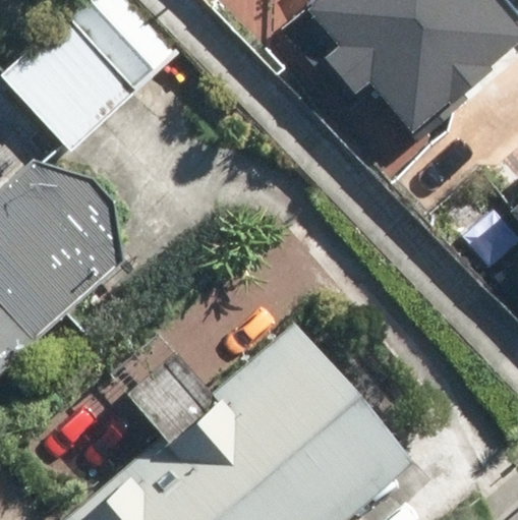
[(70,153),(176,53),(125,0),(78,0),(0,73),(0,77),(70,153)]
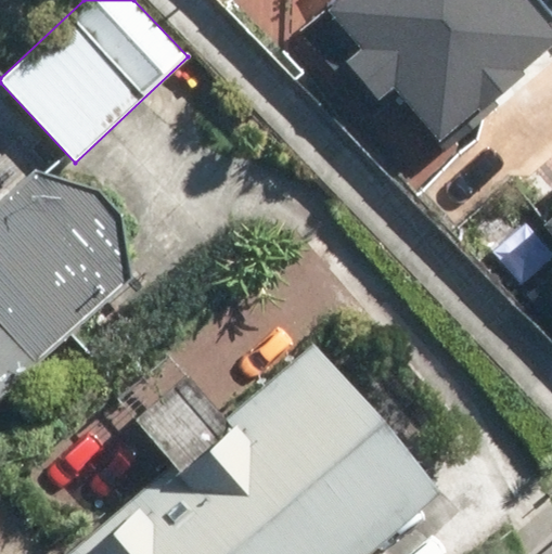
[(551,49),(551,10),(542,0),(343,0),(329,14),(360,48),(337,68),(375,110),(386,100),(438,155),(551,49)]
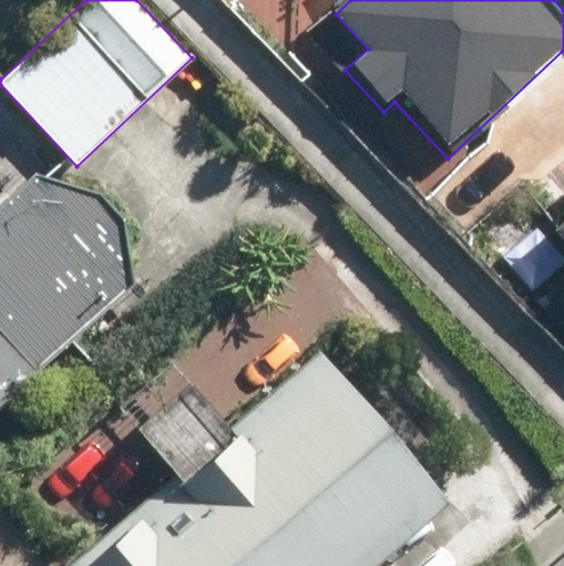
[(110,204),(34,181),(0,211),(0,402),(126,292),(130,289),(110,204)]
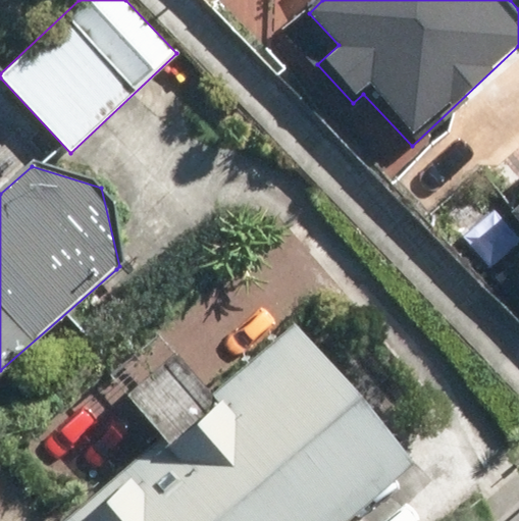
[(518,199),(505,211),(518,227),(518,263),(516,266),(518,269),(518,199)]
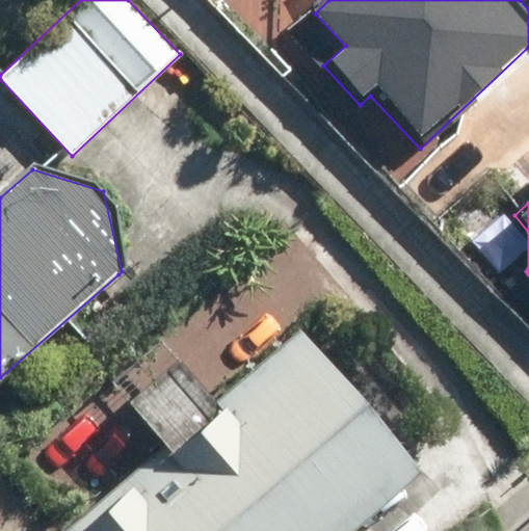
[(343,530),(412,471),(422,461),(302,325),(70,530),(343,530)]
